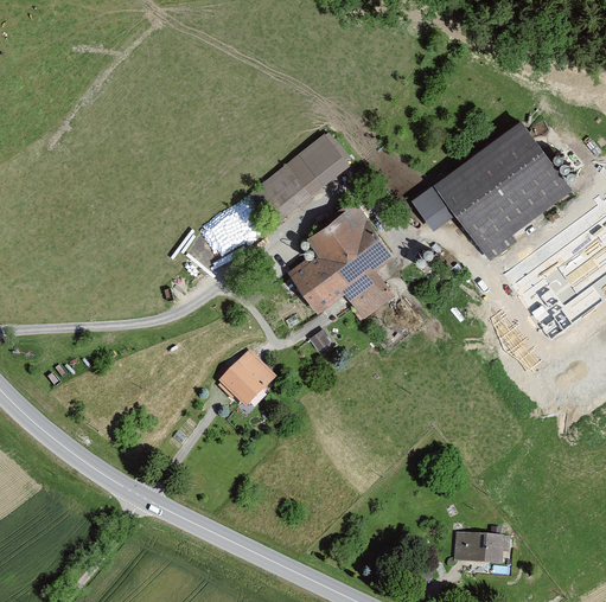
[(510,236),(572,190),(521,121),(433,186),(489,262),(516,243),(510,236)]
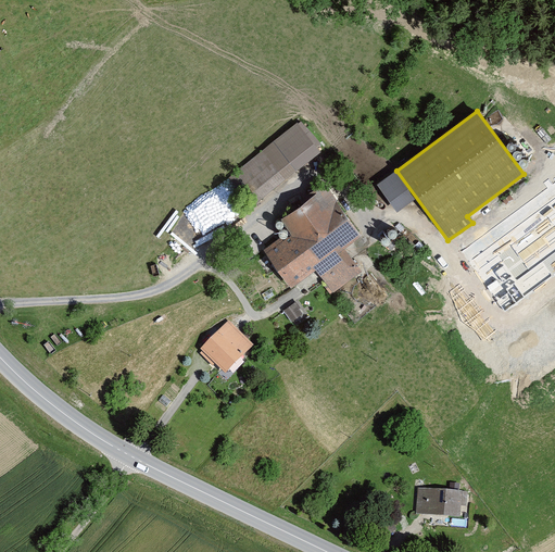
[(251,209),(298,172),(276,146),(230,182),(251,209)]
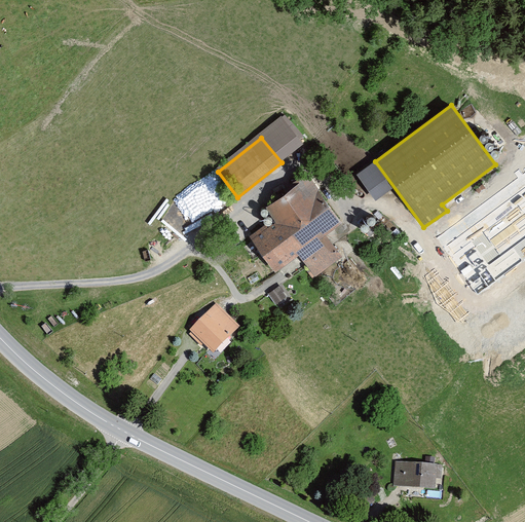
[(314,280),(341,259),(325,236),(342,223),(307,177),(263,210),(271,221),(249,238),(275,273),(297,257),(314,280)]
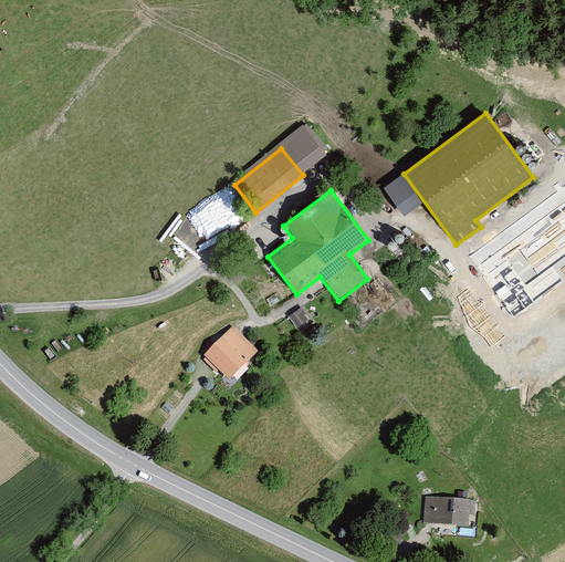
[(296,331),(309,322),(300,311),(288,319),(296,331)]
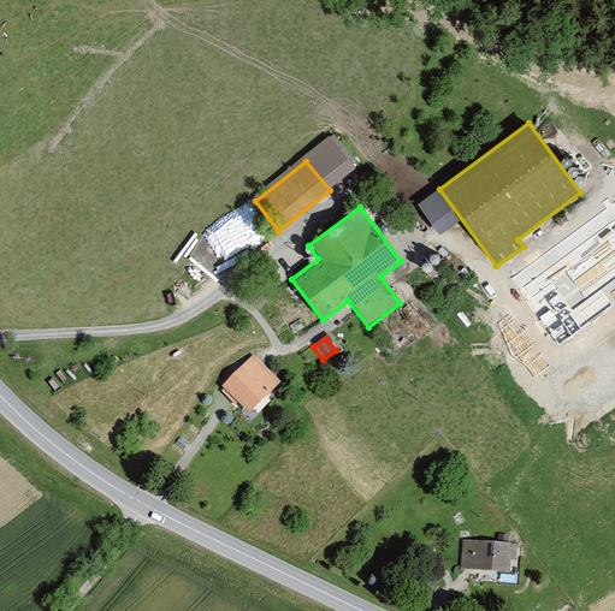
[(248,419),(281,389),(254,362),(223,391),(248,419)]
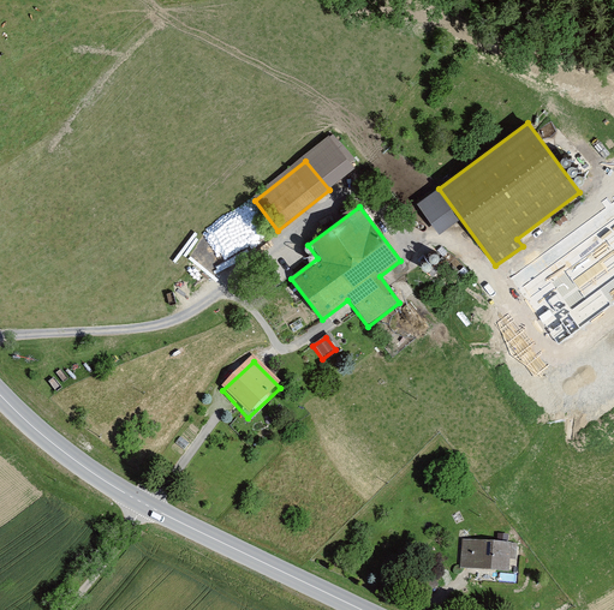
[(458,572),(516,576),(518,548),(459,544),(458,572)]
